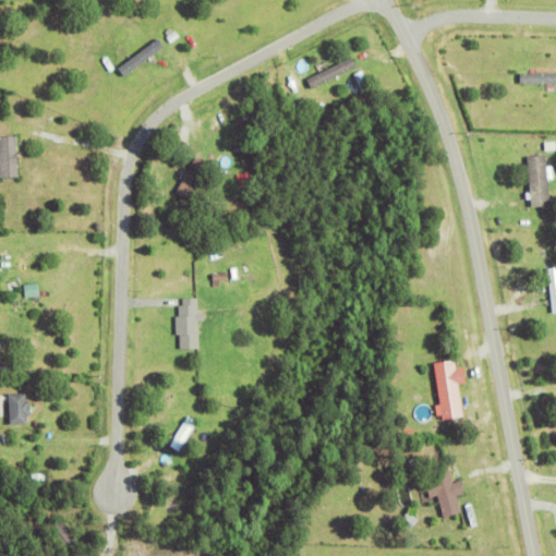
[(162,40),(171,35),(174,39),(167,46),(162,40)]
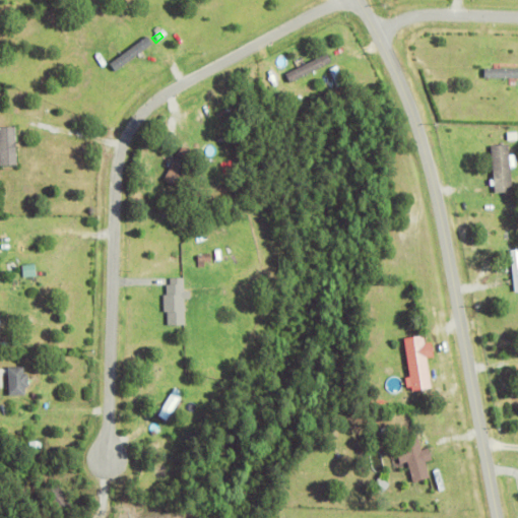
[(108,66),(140,42),(145,49),(113,72),(108,66)]
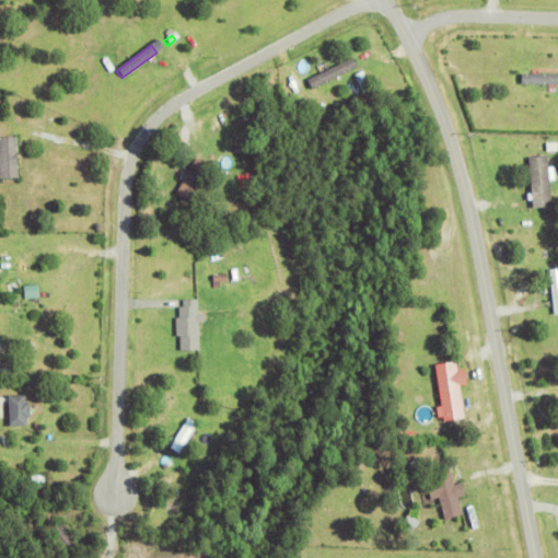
[(307,80),(352,58),(357,67),(312,90),(307,80)]
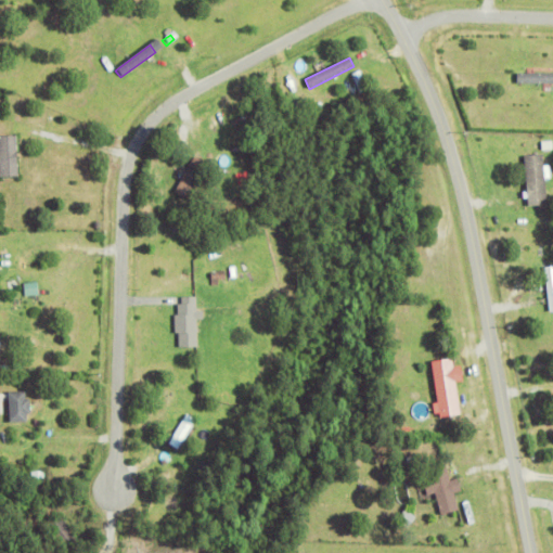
[(552,82),(516,82),(516,73),(552,73),(552,82)]
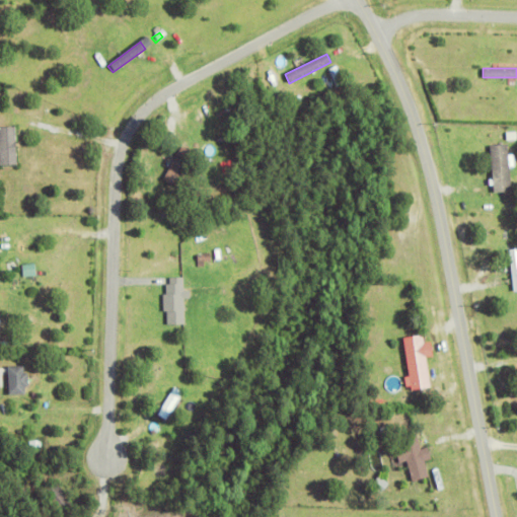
[(0,127),(15,126),(17,164),(0,164),(0,127)]
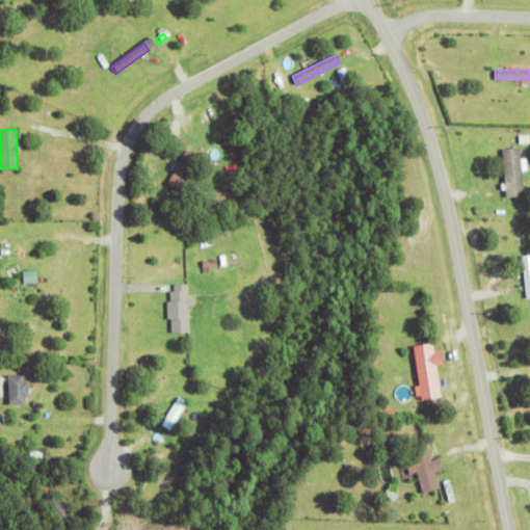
[(222,151),(222,140),(234,141),(234,152),(222,151)]
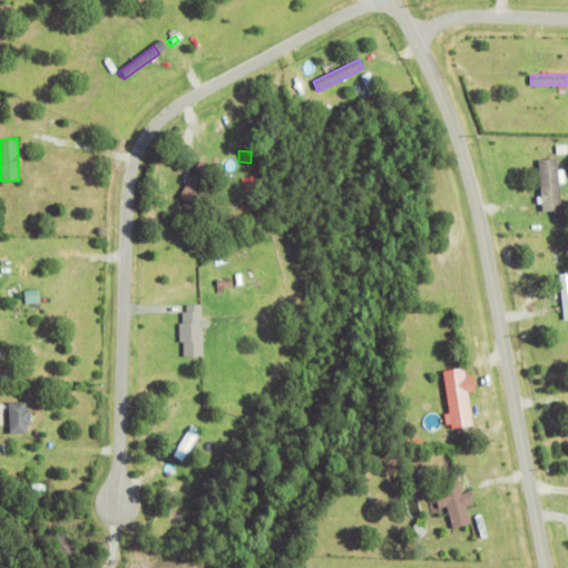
[(538,160),(557,158),(560,209),(541,211),(538,160)]
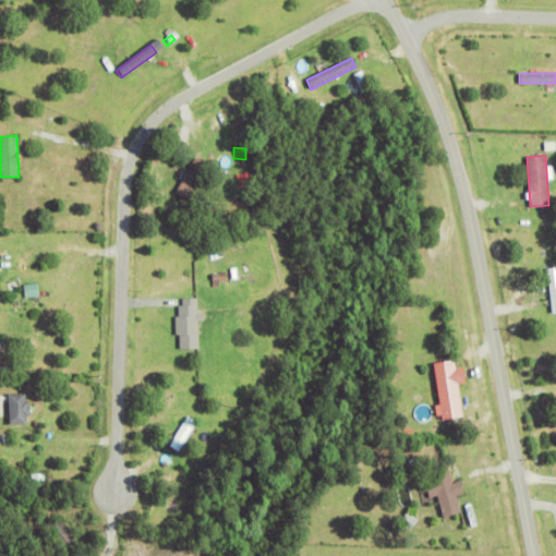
[(176,192),(195,157),(209,166),(190,201),(176,192)]
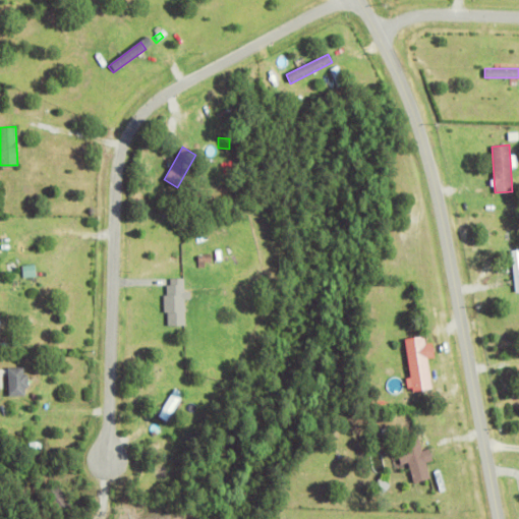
[(506,251),(506,257),(504,257),(504,260),(496,261),(496,260),(487,260),(487,252),(492,252),(492,250),(503,249),(503,251),(506,251)]
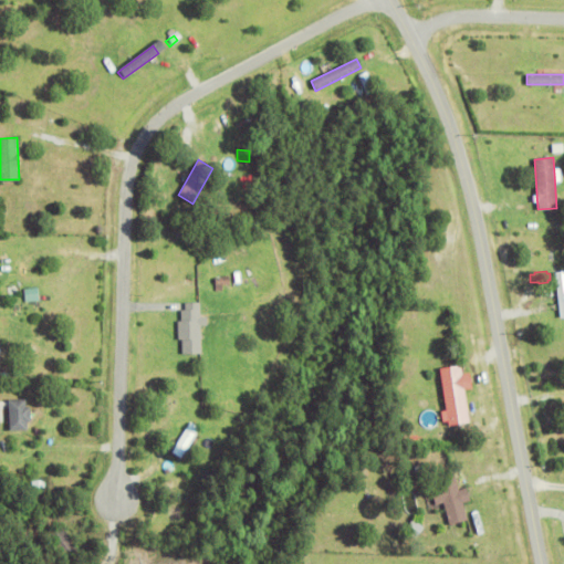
[(24,290),(37,289),(39,302),(25,304),(24,290)]
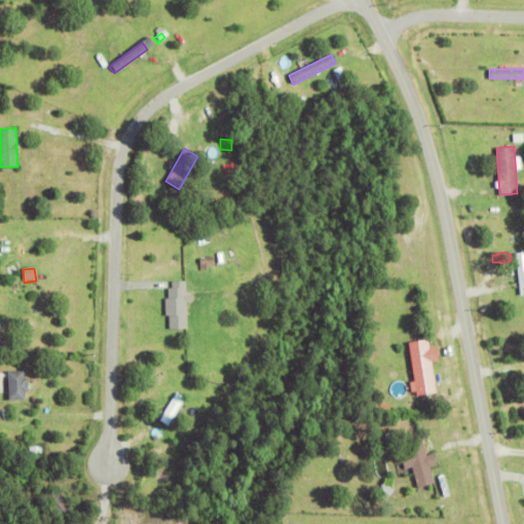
[(192,295),(192,303),(187,303),(187,329),(170,329),(170,314),(165,314),(165,298),(167,298),(167,289),(172,289),(172,282),(186,282),(186,295),(192,295)]
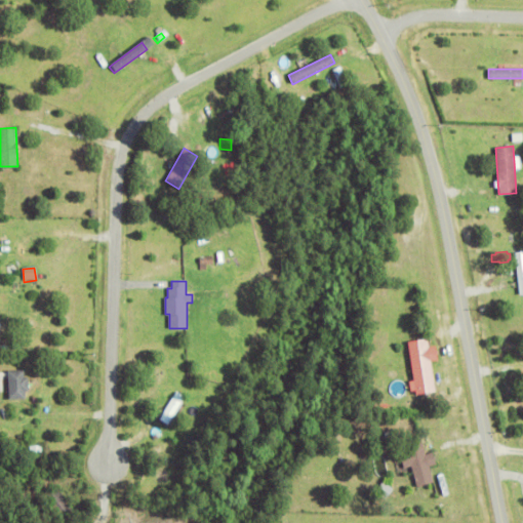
[(436,347),(438,360),(431,361),(436,391),(415,394),(415,392),(410,393),(408,381),(413,380),(407,342),(427,338),(428,348),(436,347)]
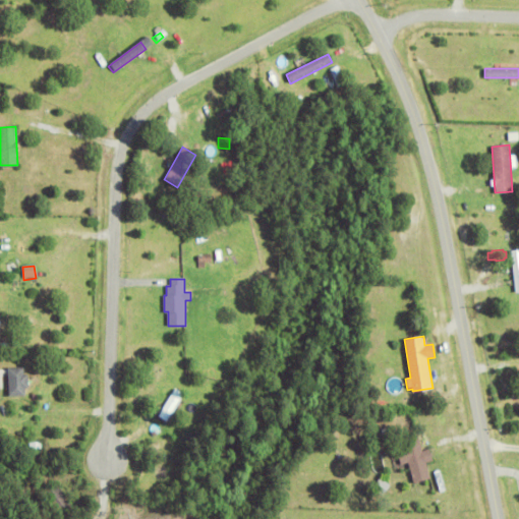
[(8,397),(29,396),(26,368),(7,368),(8,397)]
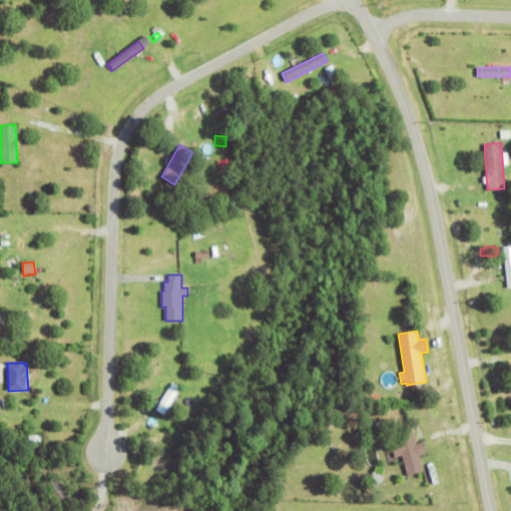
[(156,410),(172,384),(179,388),(163,414),(156,410)]
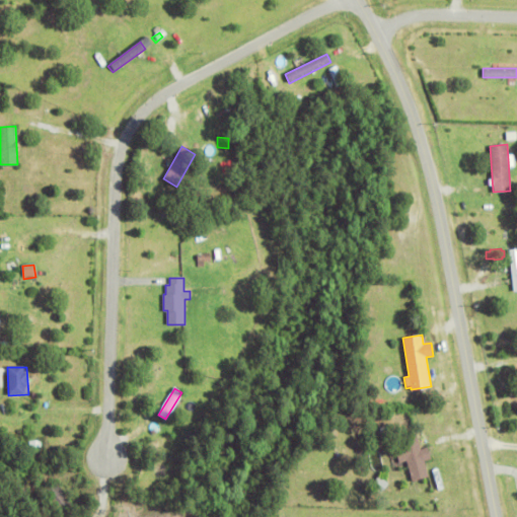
[(428,448),(431,459),(424,461),(428,475),(413,481),(399,437),(415,432),(420,450),(428,448)]
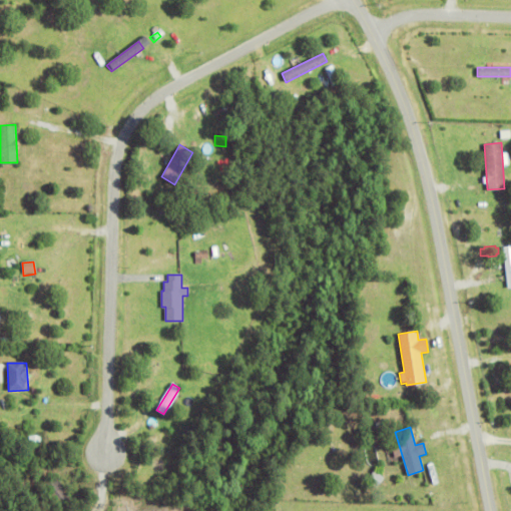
[(379,437),(386,435),(388,443),(381,445),(379,437)]
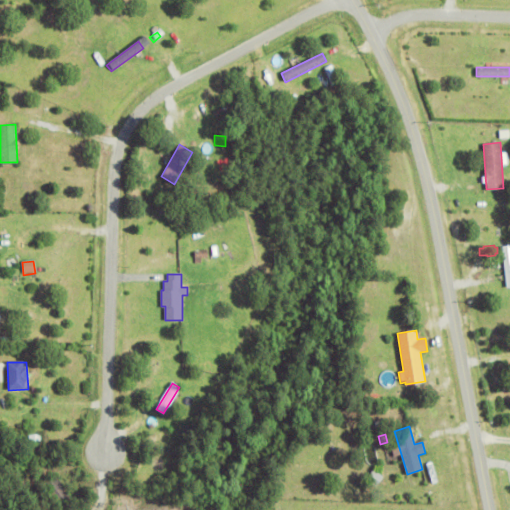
[(393,492),(410,488),(411,493),(394,497),(393,492)]
